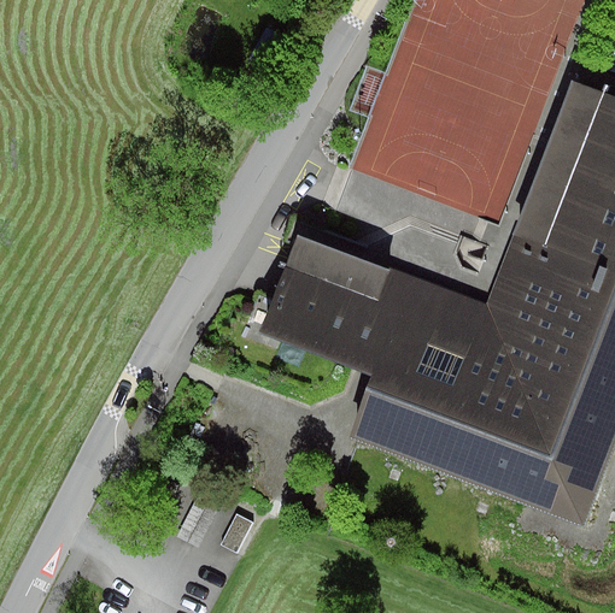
[(485,305),(296,234),(293,240),(258,330),(370,372),(346,436),(584,526),(614,444),(614,95),(572,78),(485,305)]
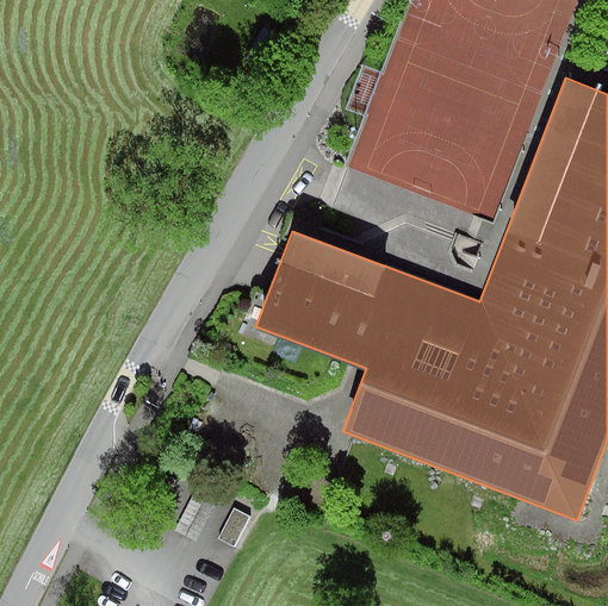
[(213,500),(193,488),(172,528),(193,538),(213,500)]
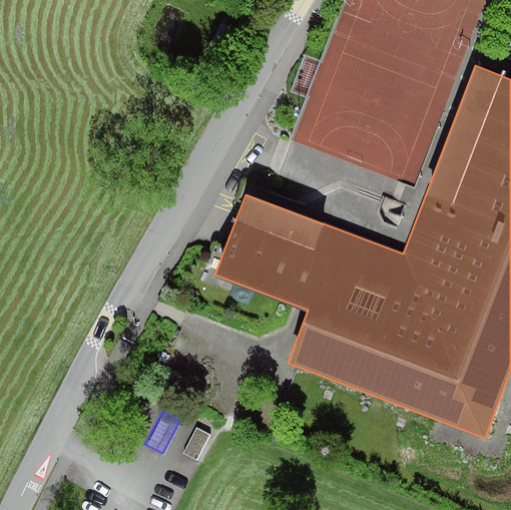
[(209,432),(195,425),(181,451),(195,458),(209,432)]
